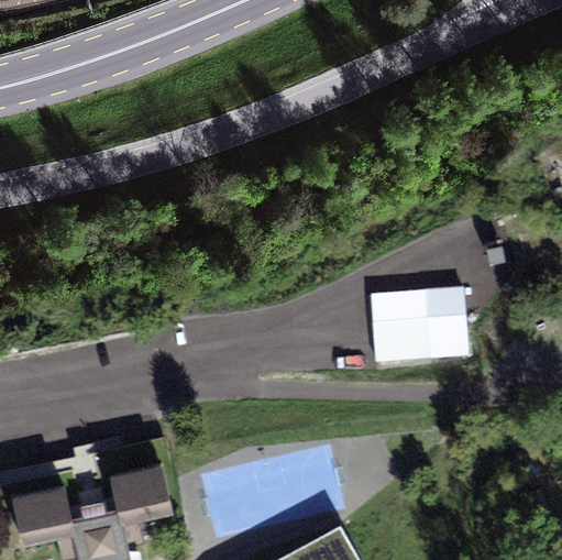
[(464,286),(370,293),(375,363),(470,355),(464,286)]
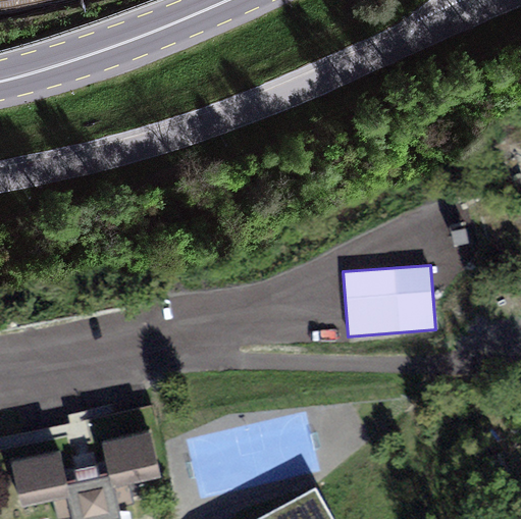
[(154,429),(107,437),(118,507),(136,504),(132,478),(161,473),(154,429)]
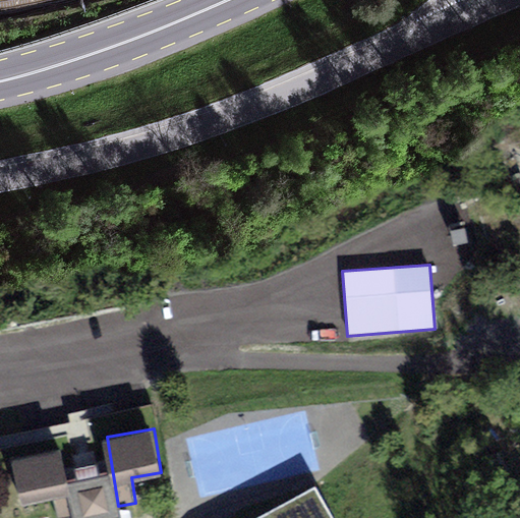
[(62,450),(19,459),(27,501),(48,497),(52,517),(66,517),(75,515),(62,450)]
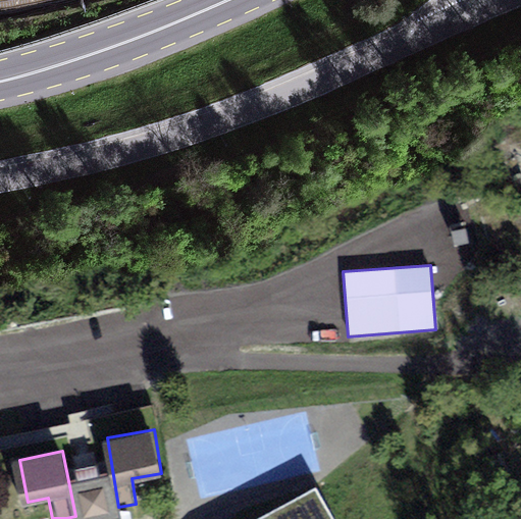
[(110,510),(104,484),(84,488),(90,515),(110,510)]
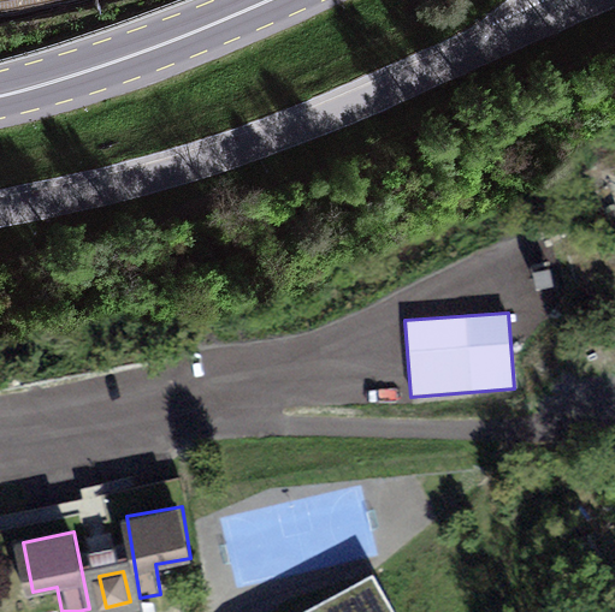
[(385,611),(371,581),(312,611),(385,611)]
